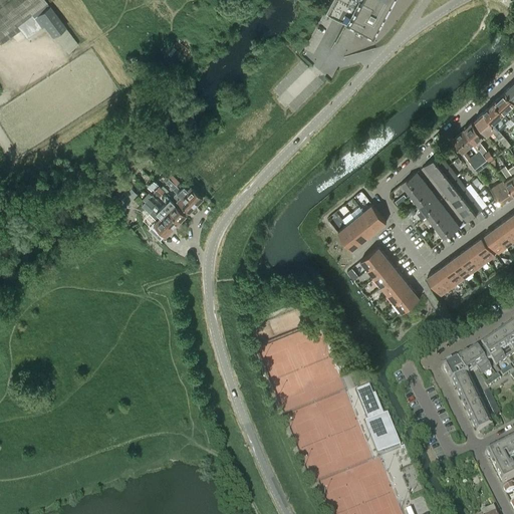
[(0,0),(0,37),(47,3),(44,0),(0,0)]
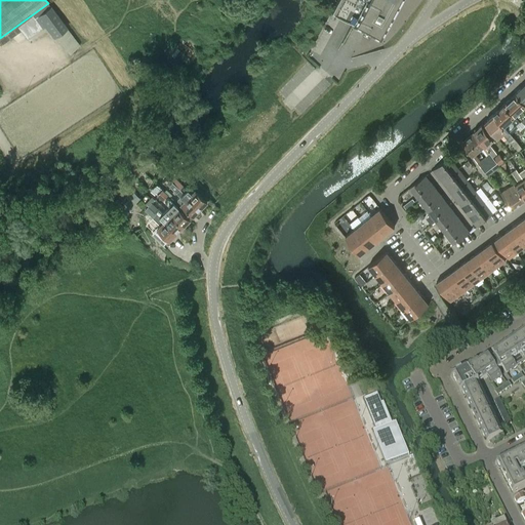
[(337,0),(331,11),(380,38),(400,0),(337,0)]
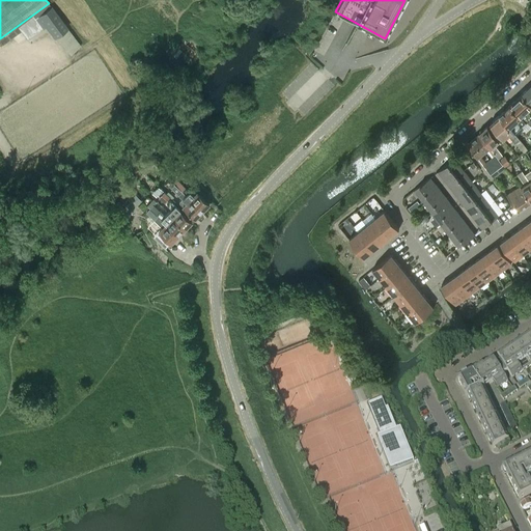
[(51,6),(49,3),(0,38),(0,40),(2,45),(22,31),(28,39),(45,26),(54,38),(57,35),(71,53),(81,46),(67,28),(68,27),(52,5),(51,6)]
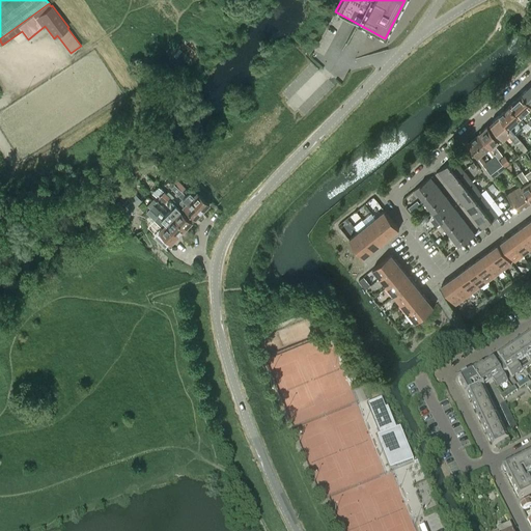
[(527,122),(528,123),(530,120),(530,115),(529,113),(530,110),(530,102),(523,92),(522,93),(521,94),(515,100),(511,103),(527,122)]
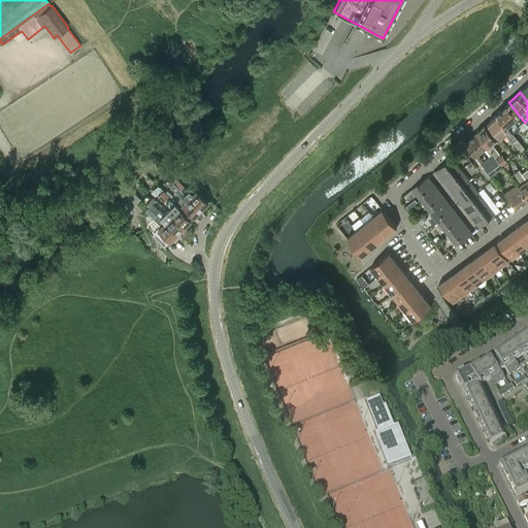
[(508,102),(497,112),(514,134),(522,128),(521,127),(520,125),(524,122),(508,102)]
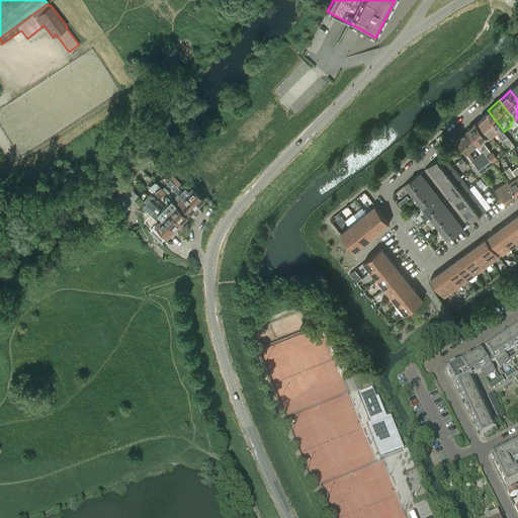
[(504,132),(488,110),(479,120),(491,137),(497,132),(503,140),(507,136),(504,132)]
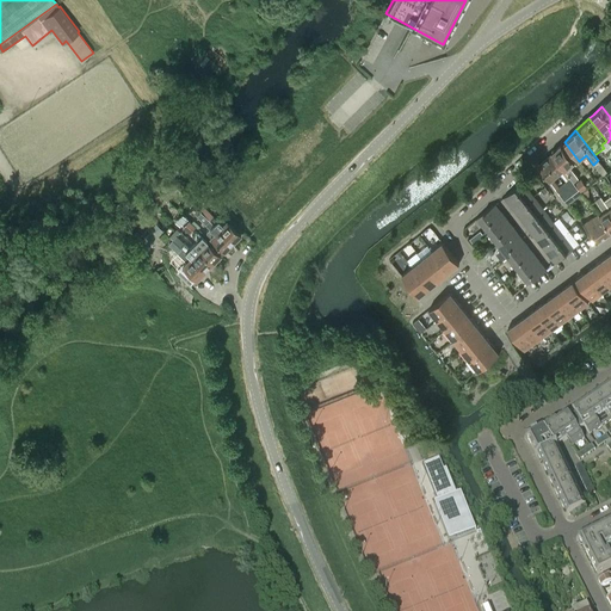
[(571,178),(573,181),(579,178),(569,167),(575,162),(561,144),(551,153),(571,178)]
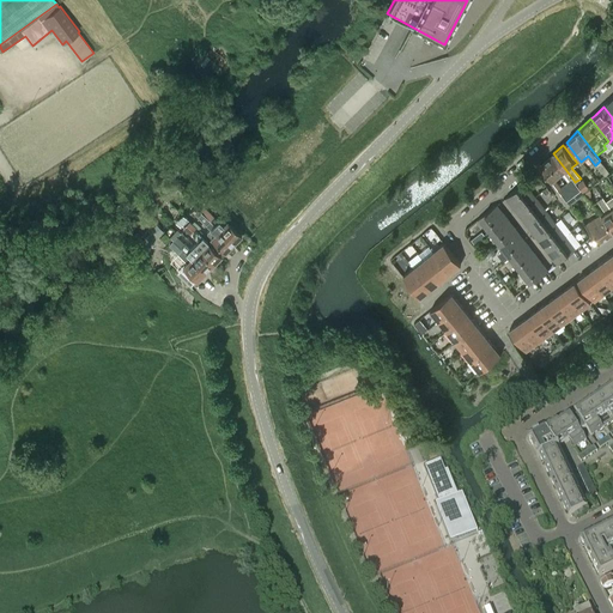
[(572,178),(553,153),(546,161),(559,177),(564,173),(569,180),(572,178)]
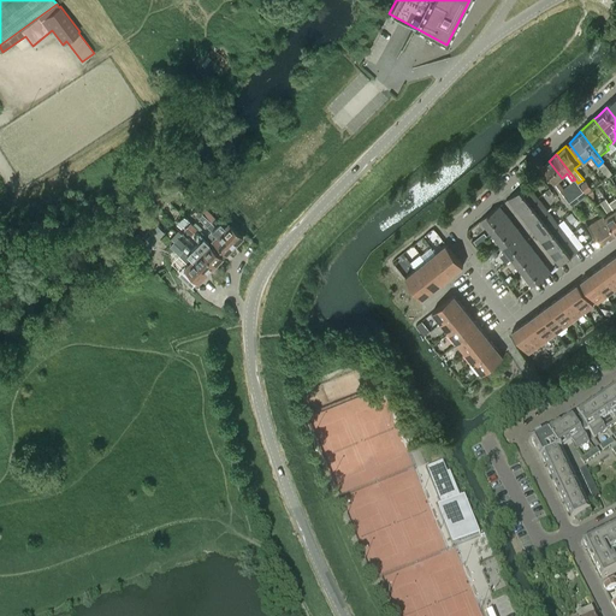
[(562,178),(549,161),(543,167),(556,184),(556,183),(561,190),(563,188),(558,181),(562,178)]
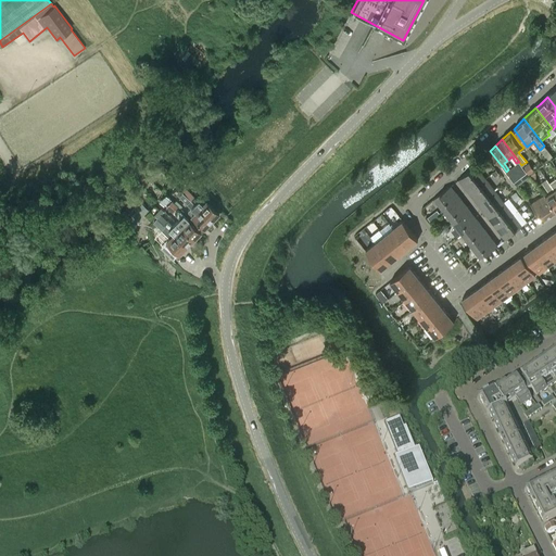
[(544,152),(543,153),(548,160),(553,156),(547,150),(544,152)]
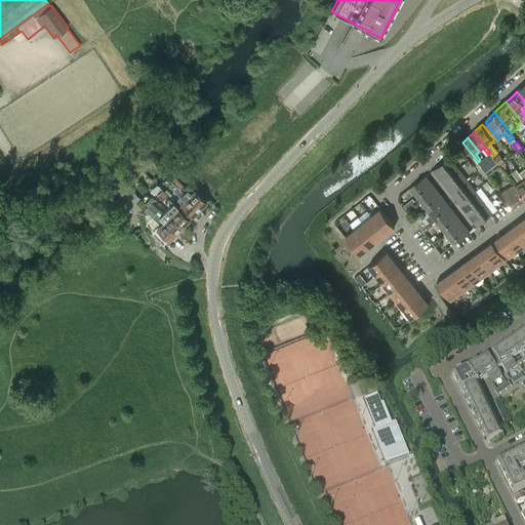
[(490,153),(487,154),(484,157),(491,167),(497,162),(494,159),(492,156),(490,153)]
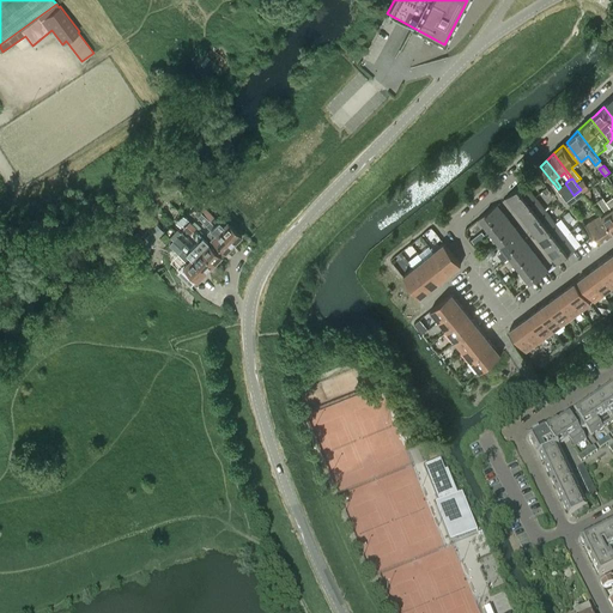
[(581,189),(583,193),(589,189),(590,188),(588,186),(583,180),(577,186),(581,189)]
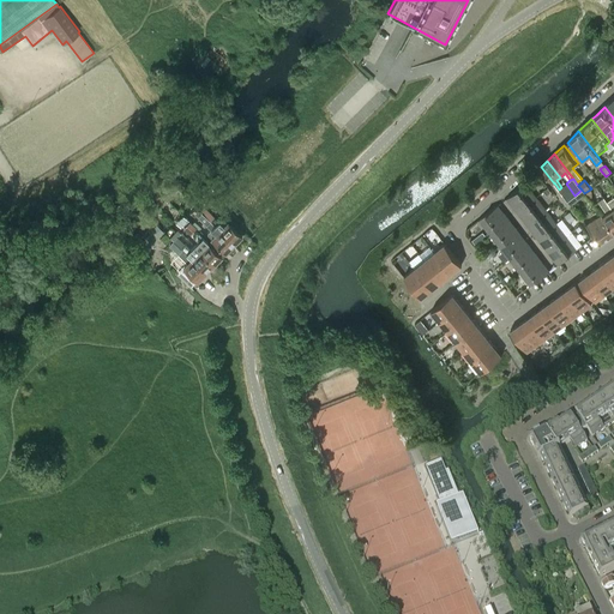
[(517,211),(536,197),(525,184),(506,198),(517,211)]
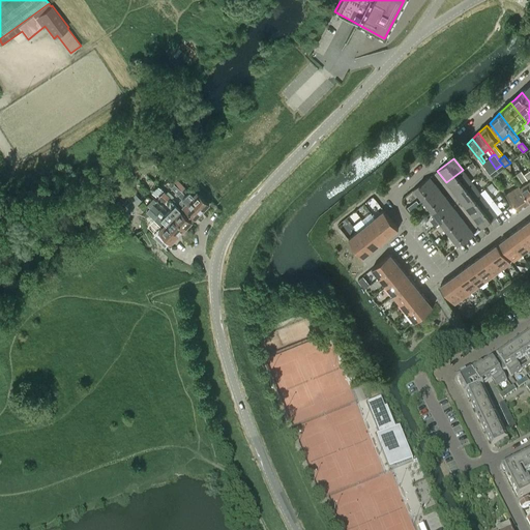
[(489,158),(484,162),(482,164),(490,173),(496,169),(489,158)]
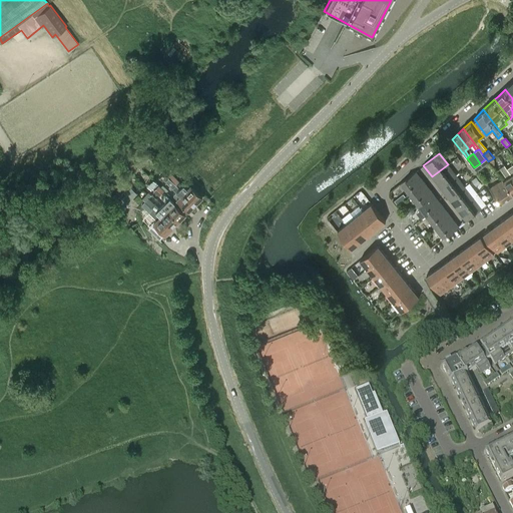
[(483,167),(480,163),(474,167),(478,172),(483,167)]
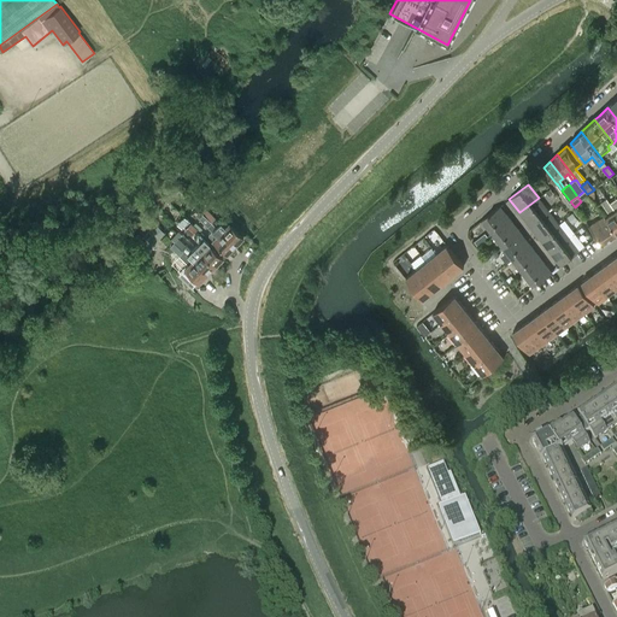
[(548,211),(539,198),(519,212),(529,225),(548,211)]
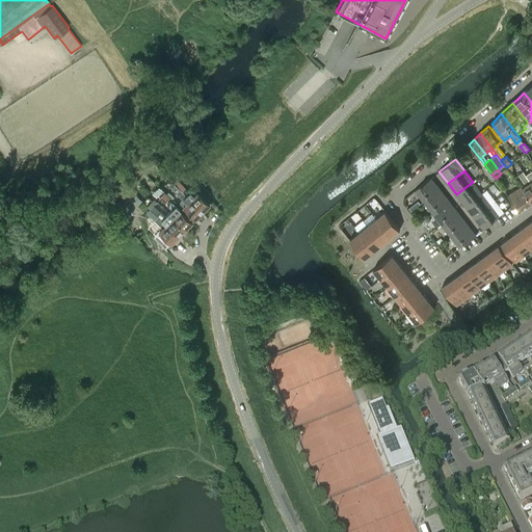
[(531,183),(523,171),(519,175),(526,184),(522,187),(531,201),(531,183)]
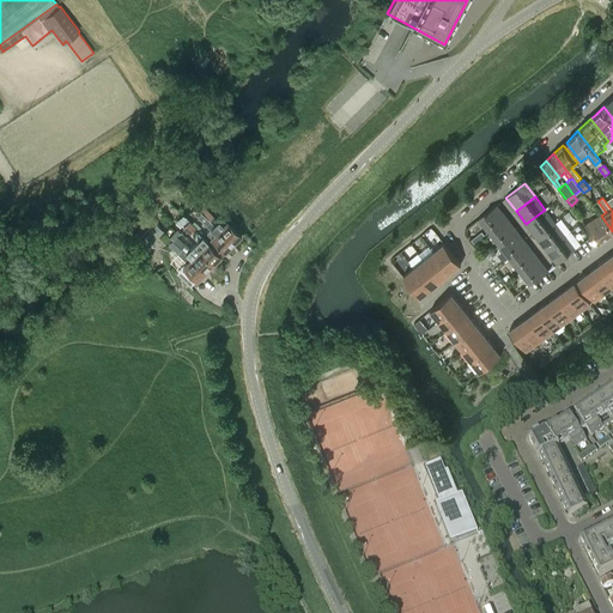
[(487,232),(508,218),(497,205),(478,219),(487,232)]
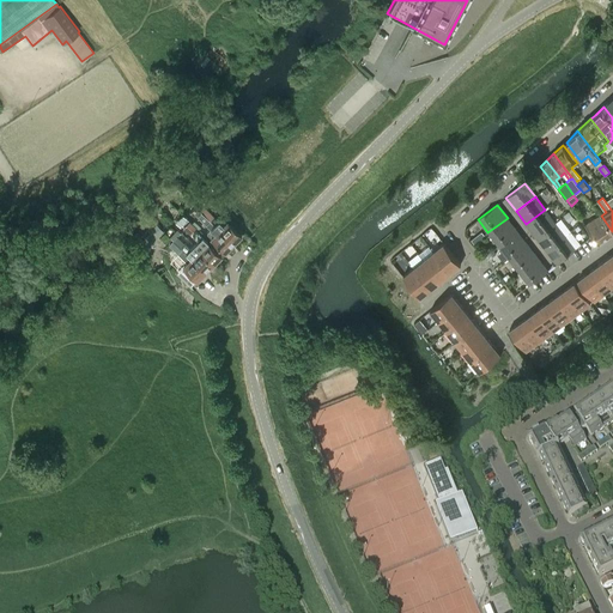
[(556,223),(545,210),(526,224),(536,237),(556,223)]
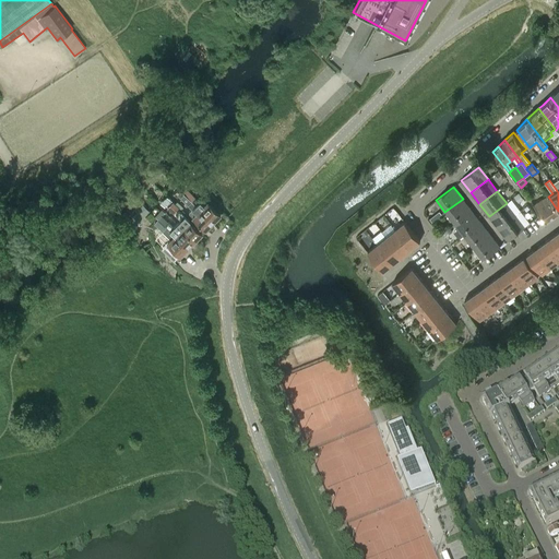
[(190,200),(185,195),(183,193),(180,198),(186,204),(190,200)]
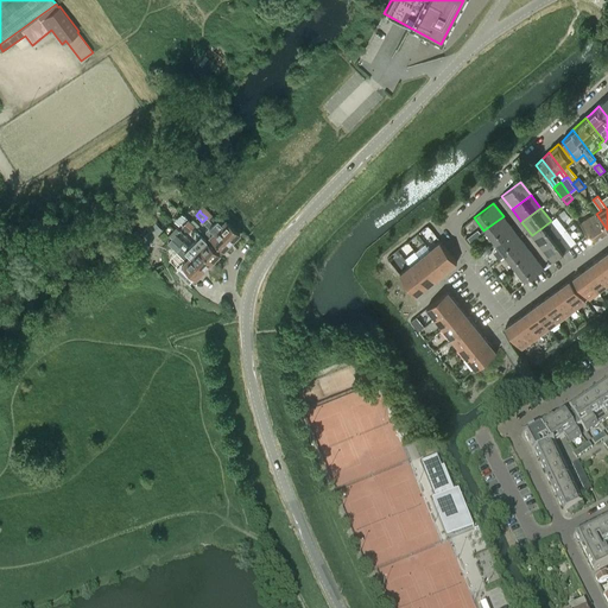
[(239,236),(239,234),(239,233),(226,219),(221,223),(210,213),(207,217),(230,241),(234,239),(236,239),(239,236)]
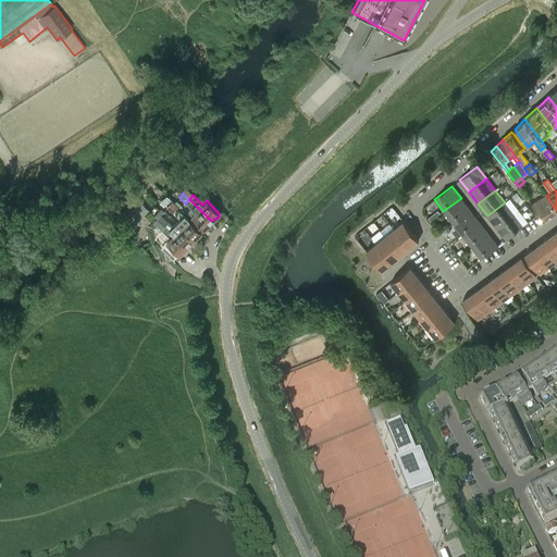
[(545,221),(556,212),(556,210),(546,196),(545,195),(531,205),(545,221)]
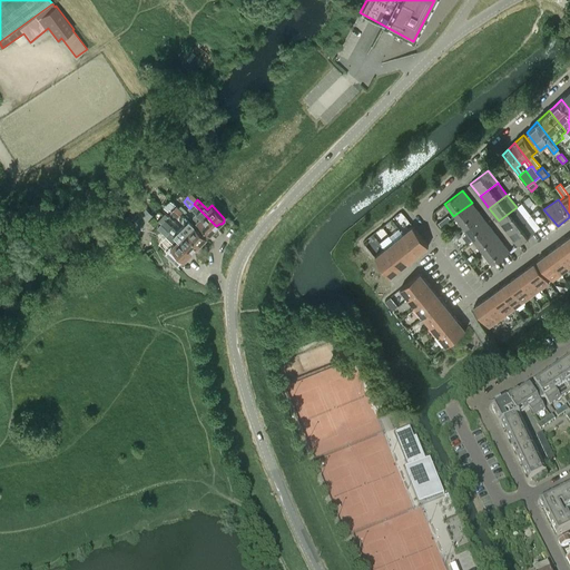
[(481,215),(472,203),(453,216),(463,228),(481,215)]
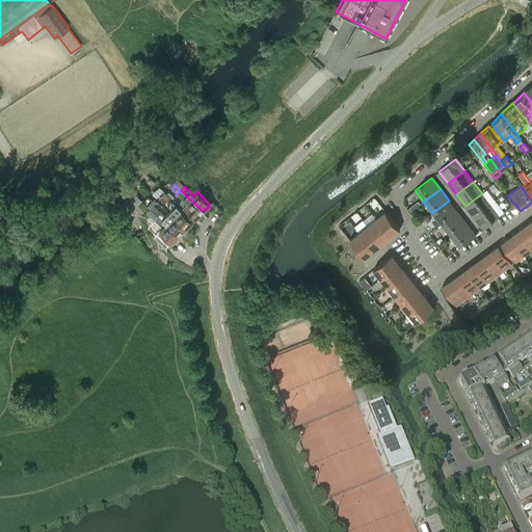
[(200,214),(202,211),(181,190),(177,194),(182,200),(180,203),(180,204),(183,207),(182,207),(194,218),(195,218),(197,218),(200,216),(200,214)]
